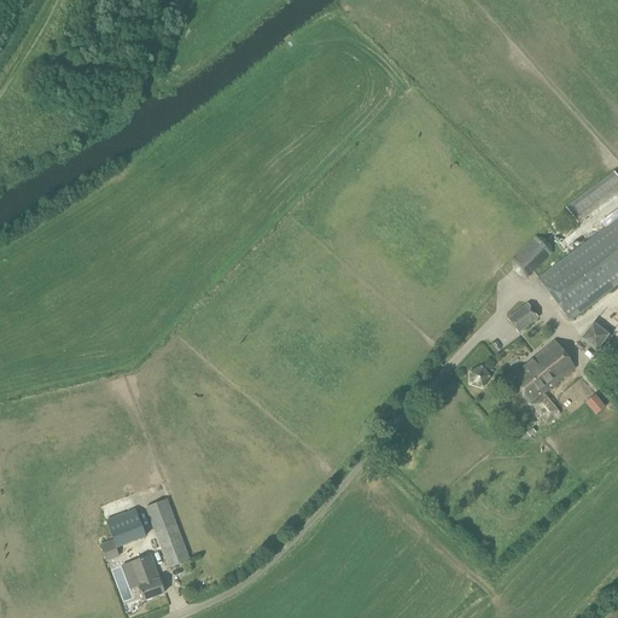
[(617,193),(617,178),(614,173),(565,209),(577,223),(617,193)]
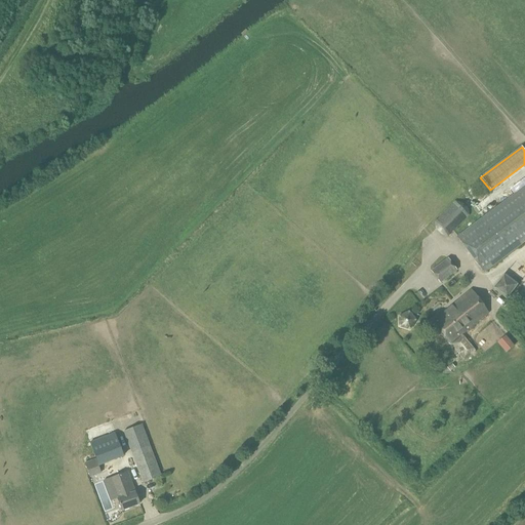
[(524,240),(524,186),(457,237),(483,272),(524,240)]
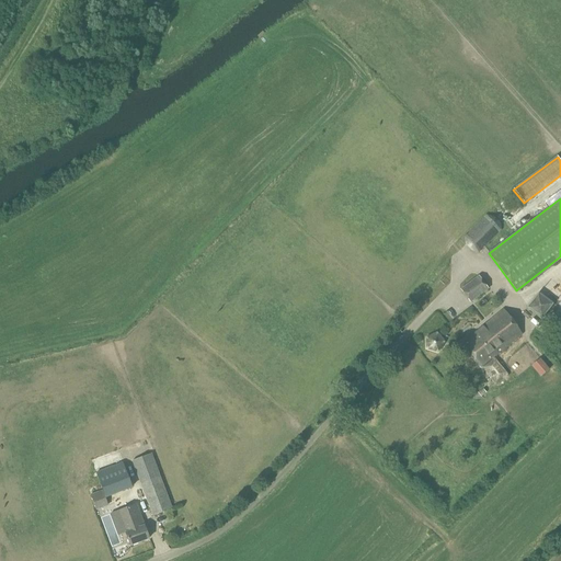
[(470,250),(479,252),(501,230),(499,224),(493,218),(487,216),(465,237),(466,244),(470,250)]
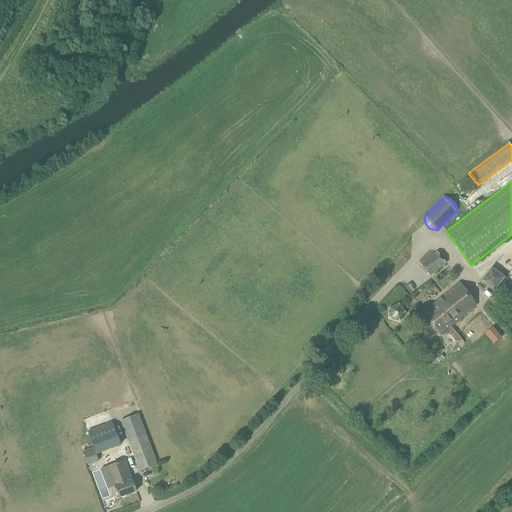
[(420,265),(429,276),(445,264),(436,253),(420,265)]
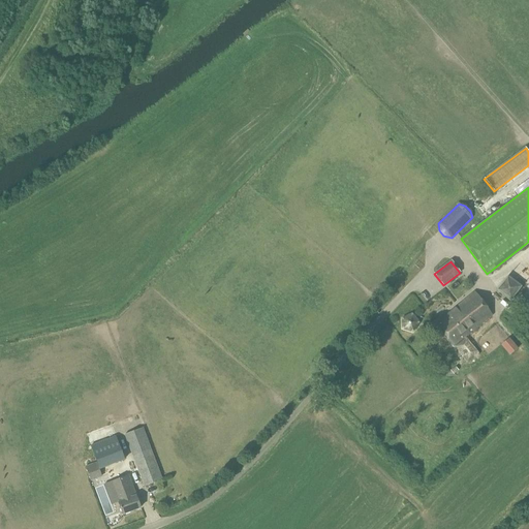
[(521,287),(507,277),(497,290),(510,302),(521,287)]
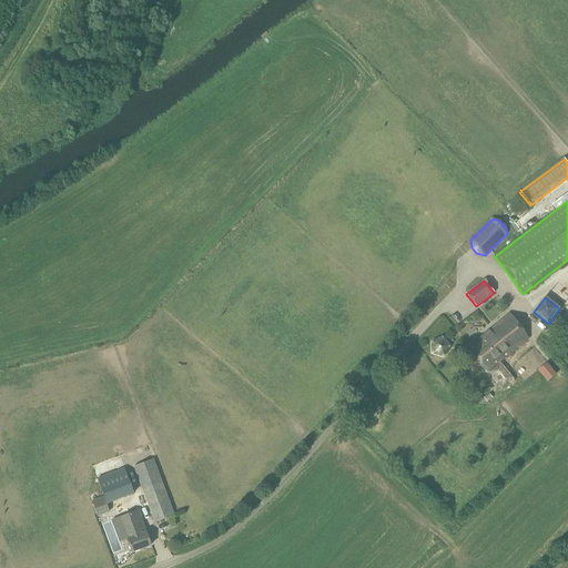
[(528,338),(509,314),(468,348),(487,372),(528,338)]
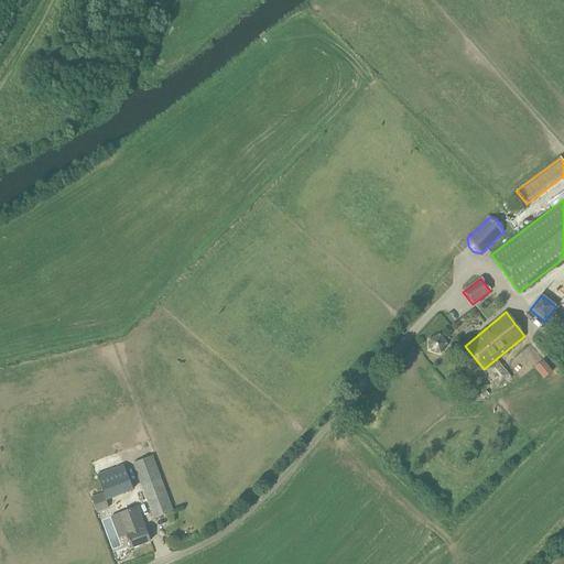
[(469,329),(465,324),(468,322),(466,317),(455,327),(463,336),(469,329)]
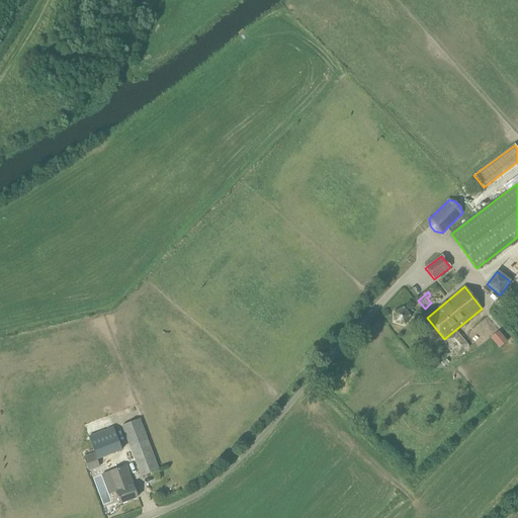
[(404,309),(395,313),(395,322),(404,325),(409,317),(404,309)]
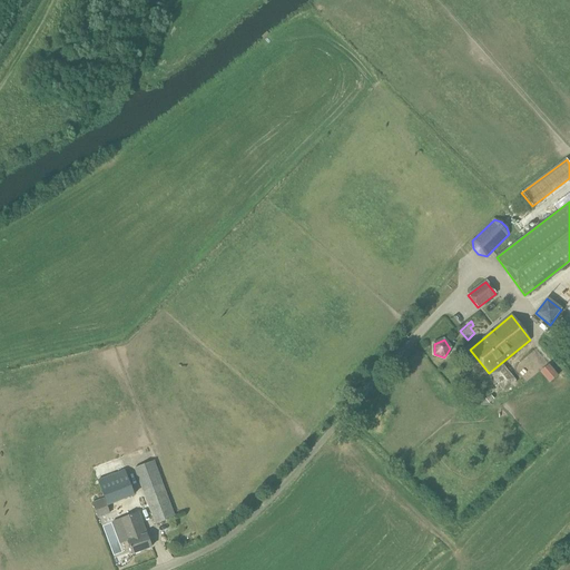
[(516,381),(502,364),(490,374),(503,391),(516,381)]
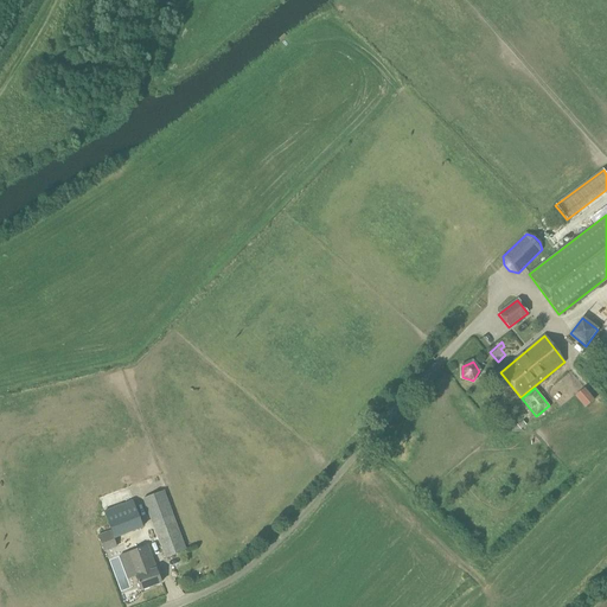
[(583,389),(576,396),(583,404),(592,398),(583,389)]
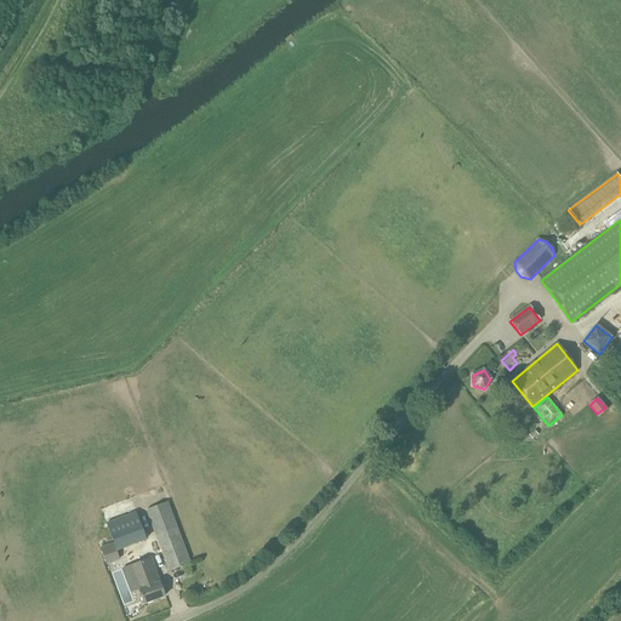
[(147,511),(170,571),(191,564),(167,502),(147,511)]
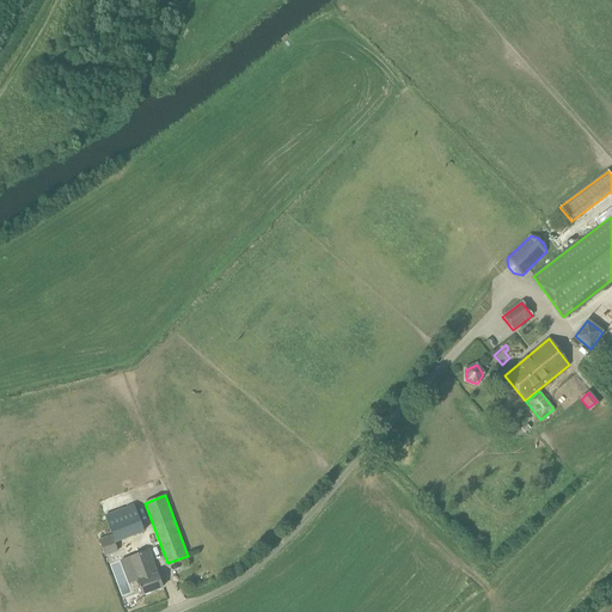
[(105,516),(115,543),(144,532),(133,506),(105,516)]
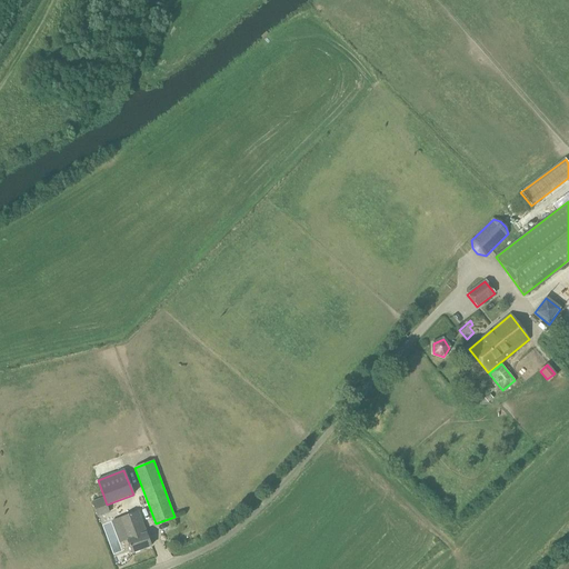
[(91,502),(97,517),(109,512),(103,498),(91,502)]
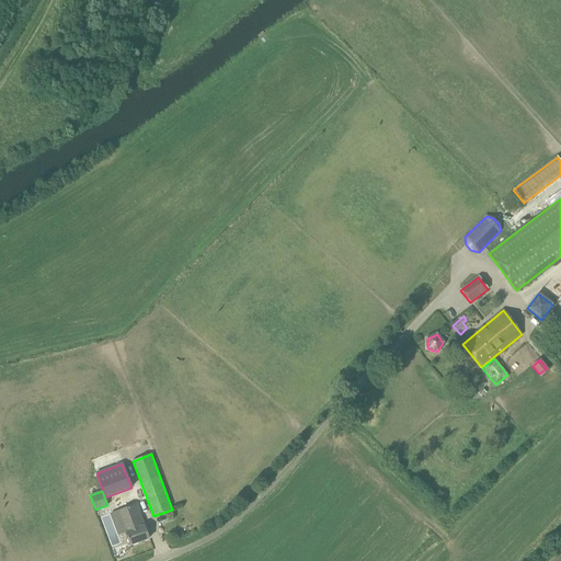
[(136,505),(117,512),(125,533),(124,533),(129,547),(150,539),(145,525),(144,525),(136,505)]
